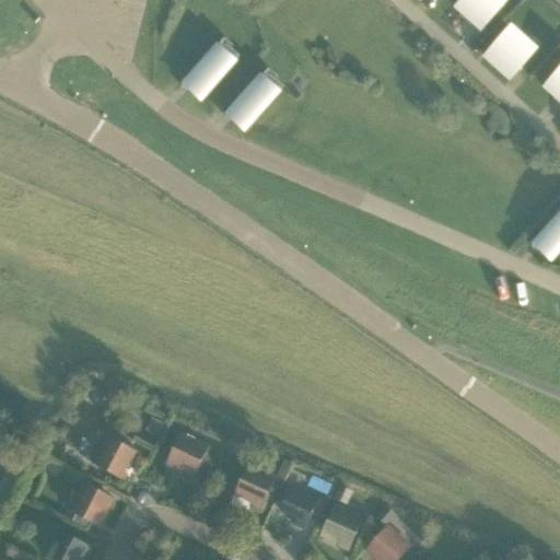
[(497,0),(464,0),(456,9),(481,32),(504,7),(497,0)]
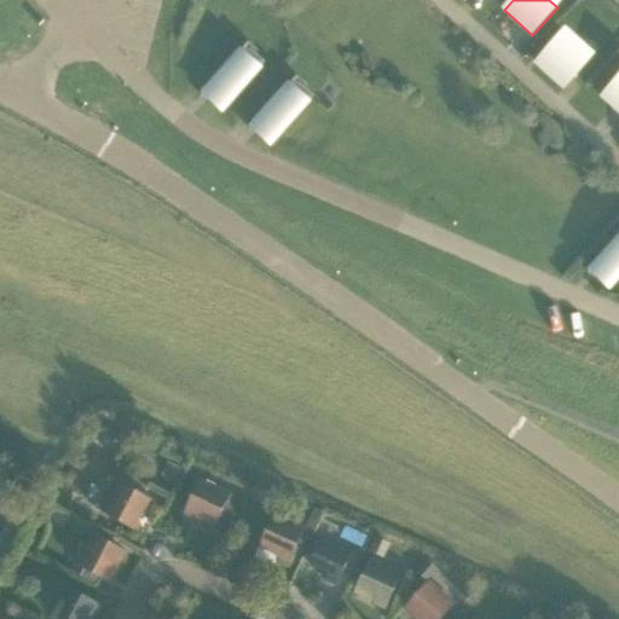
[(562,36),(537,64),(565,90),(590,62),(562,36)]
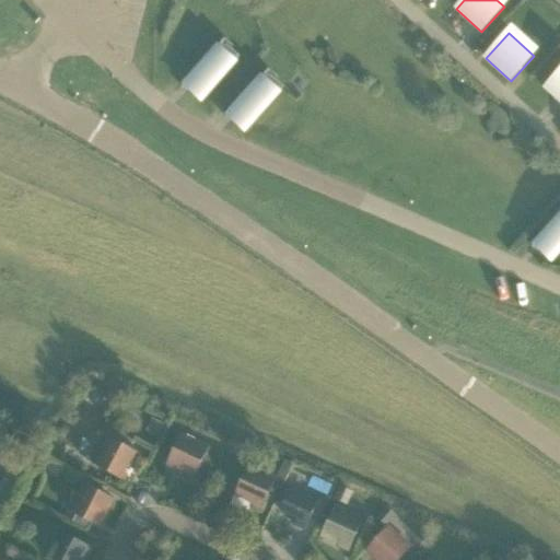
[(184,83),(201,100),(241,58),(223,42),(184,83)]
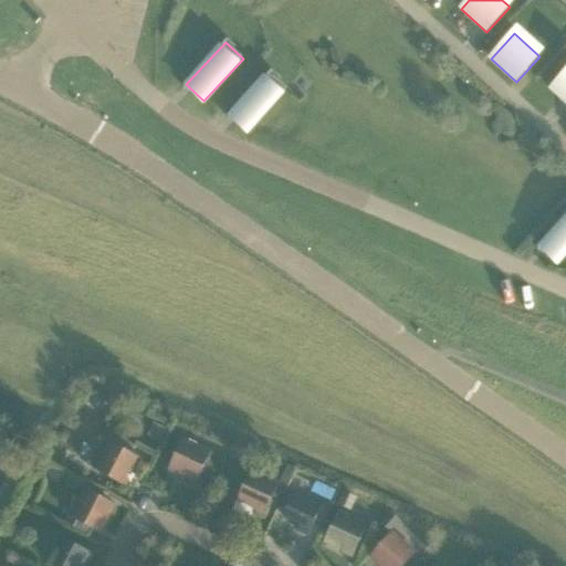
[(565,72),(551,90),(565,103),(565,72)]
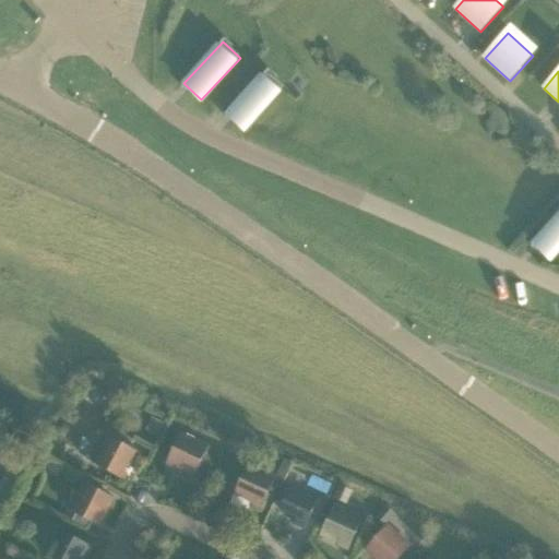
[(227,116),(245,131),(283,88),(265,73),(227,116)]
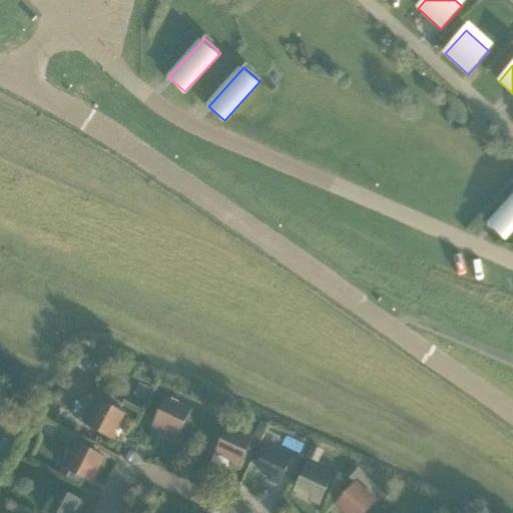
[(512,198),(490,224),(505,239),(512,230),(512,198)]
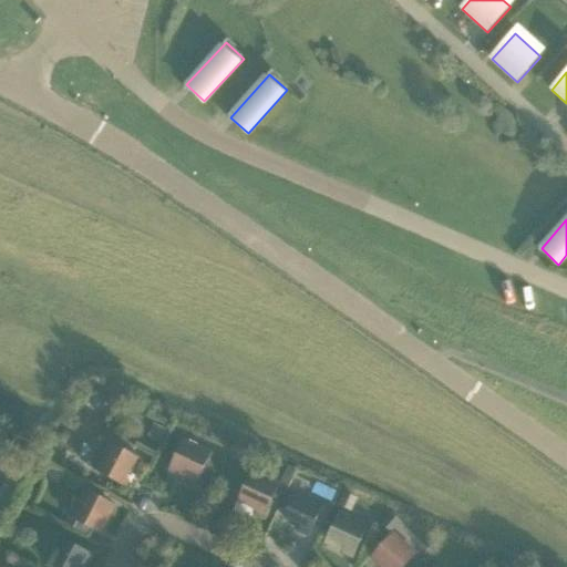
[(161,442),(166,431),(154,425),(148,437),(161,442)]
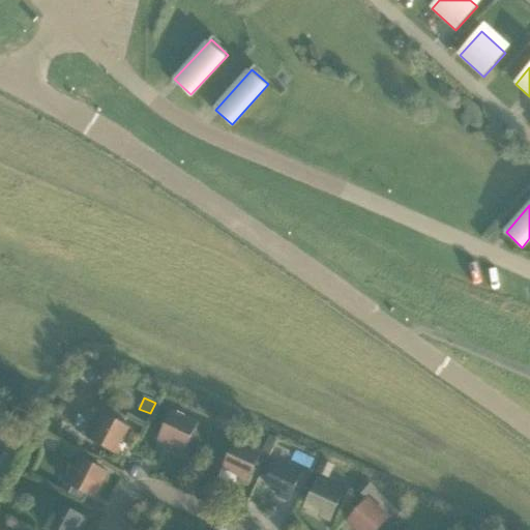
[(174,448),(183,452),(198,423),(172,411),(160,435),(177,442),(174,448)]
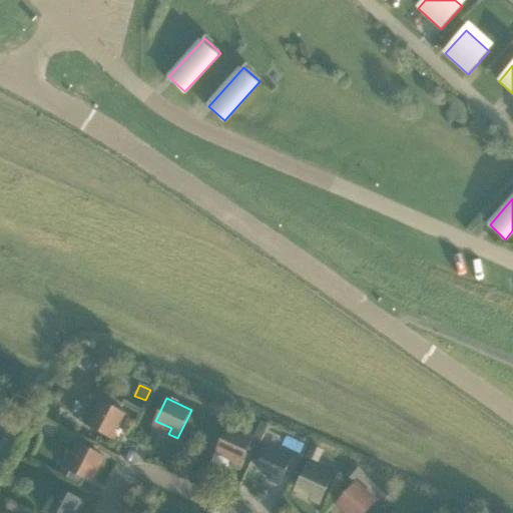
[(79,422),(92,429),(113,440),(126,416),(99,401),(94,410),(87,407),(79,422)]
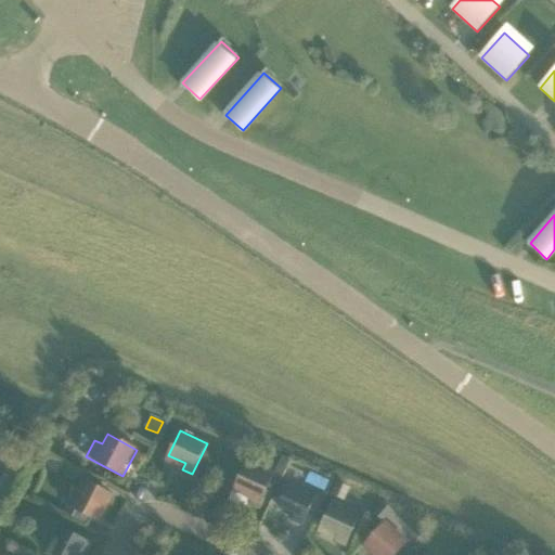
[(282,479),(291,462),(282,457),(274,475),(282,479)]
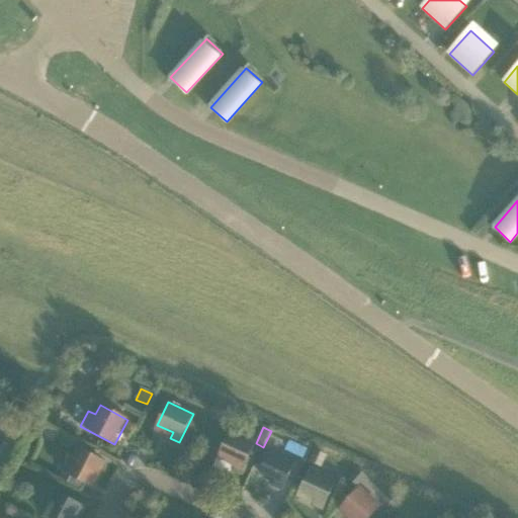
[(220,454),(236,461),(233,467),(242,471),(255,443),(231,431),(220,454)]
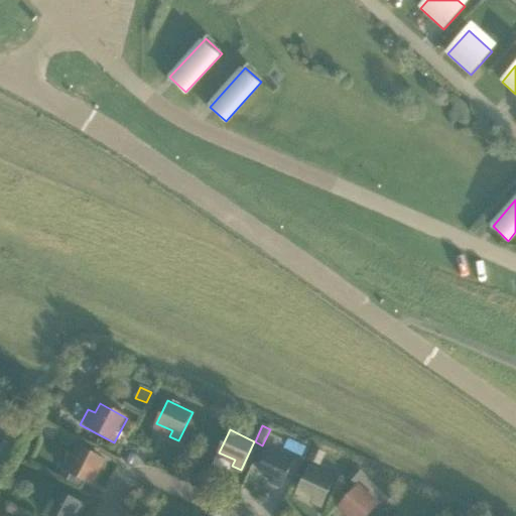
[(306,447),(299,444),(294,454),(302,457),(306,447)]
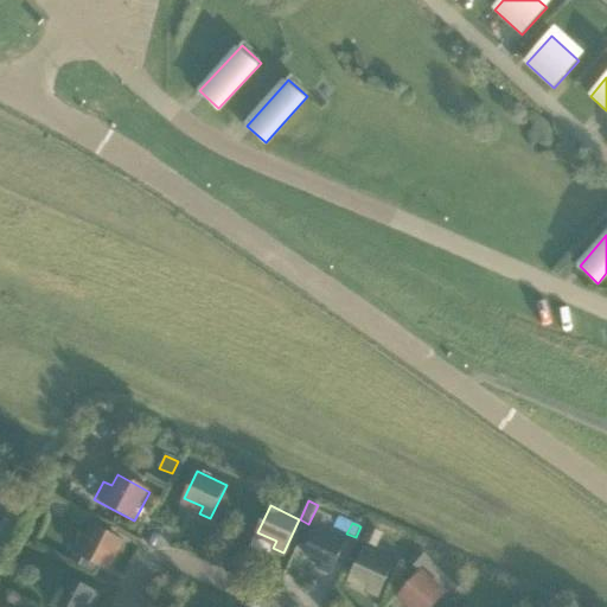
[(83,557),(109,572),(123,543),(91,525),(85,536),(93,540),(83,557)]
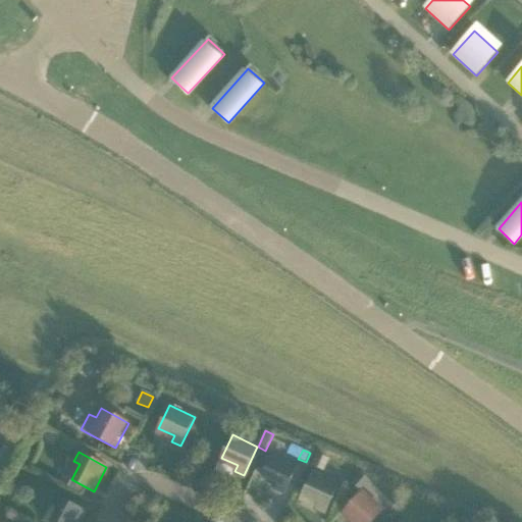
[(275,490),(284,494),(298,465),(272,454),(262,476),(277,484),(275,490)]
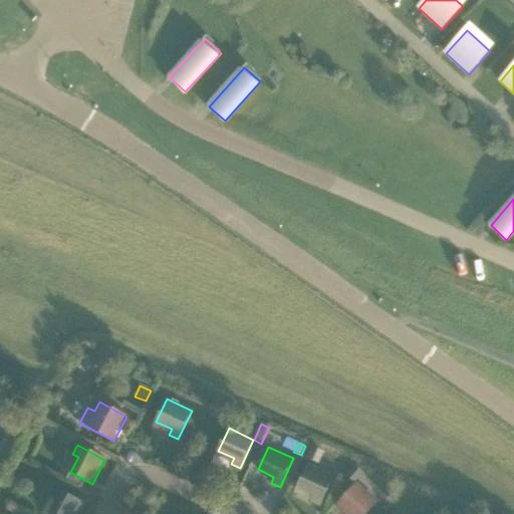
[(318,465),(323,453),(310,447),(305,459),(318,465)]
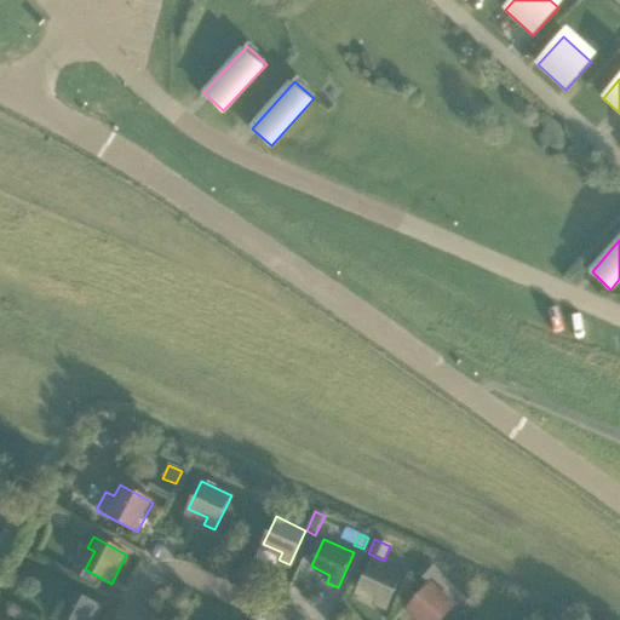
[(374,604),(386,609),(402,575),(372,561),(360,589),(378,597),(374,604)]
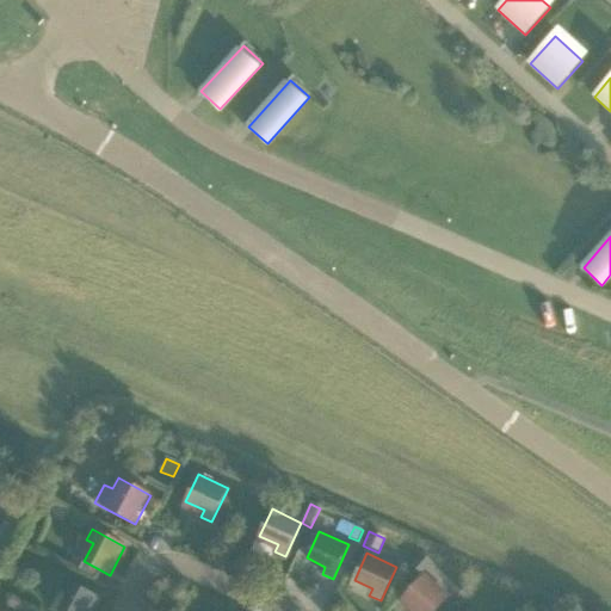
[(420,575),(431,565),(421,555),(411,566),(420,575)]
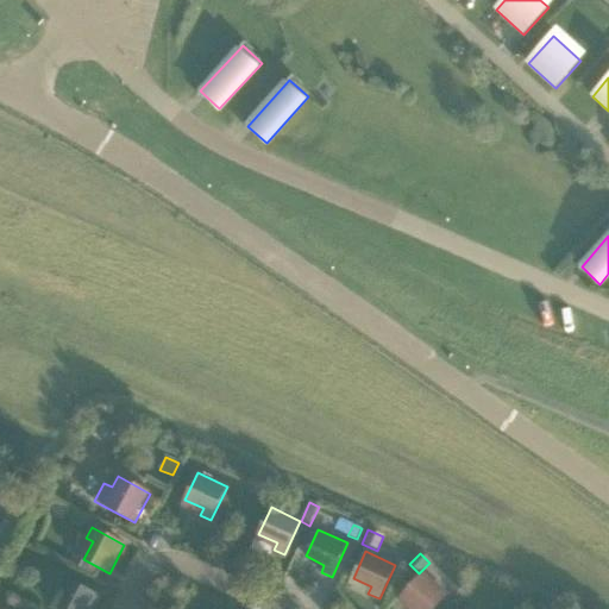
[(403,595),(419,608),(418,608),(433,608),(446,595),(422,572),(403,595)]
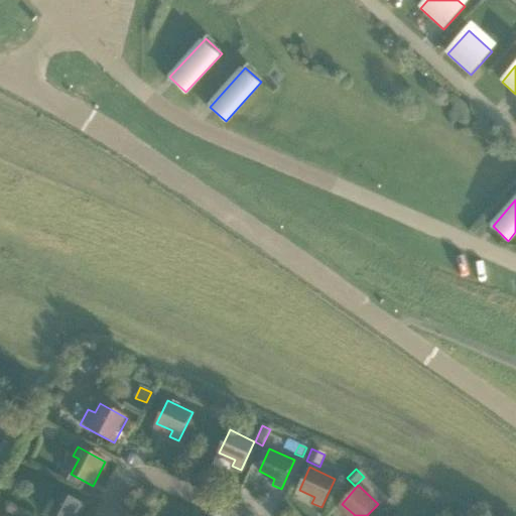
[(48,515),(77,515),(84,504),(55,490),(50,499),(56,502),(48,515)]
